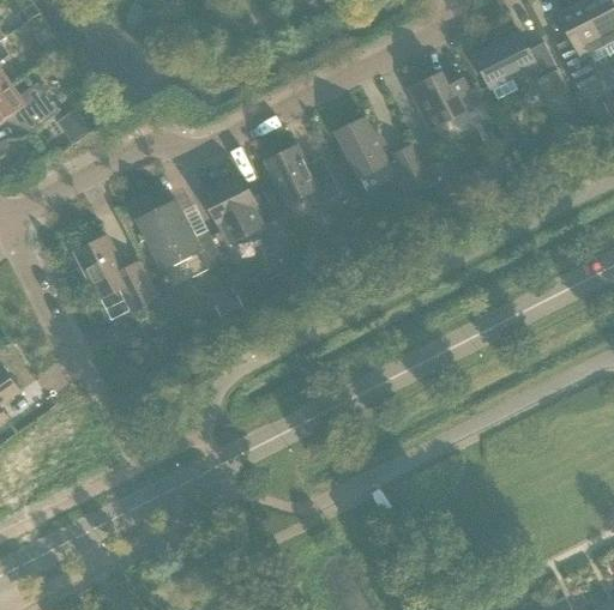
[(23,24),(37,12),(30,0),(14,12),(23,24)]
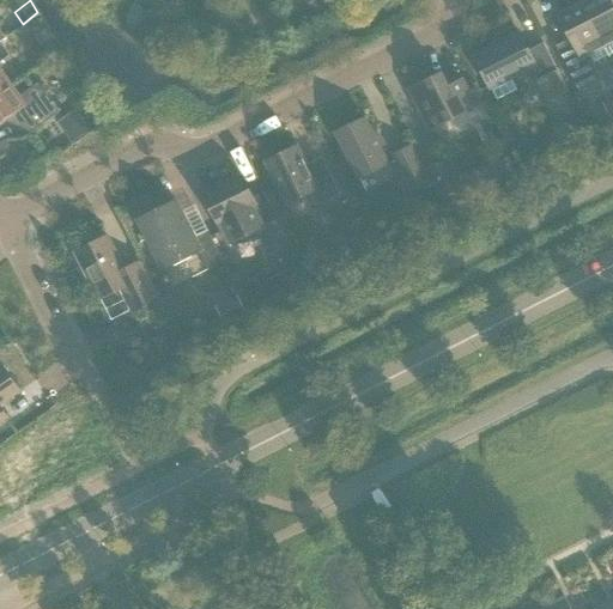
[(608,53),(582,0),(578,0),(557,12),(569,36),(556,43),(577,87),(598,78),(592,67),(596,65),(594,60),(608,53)]
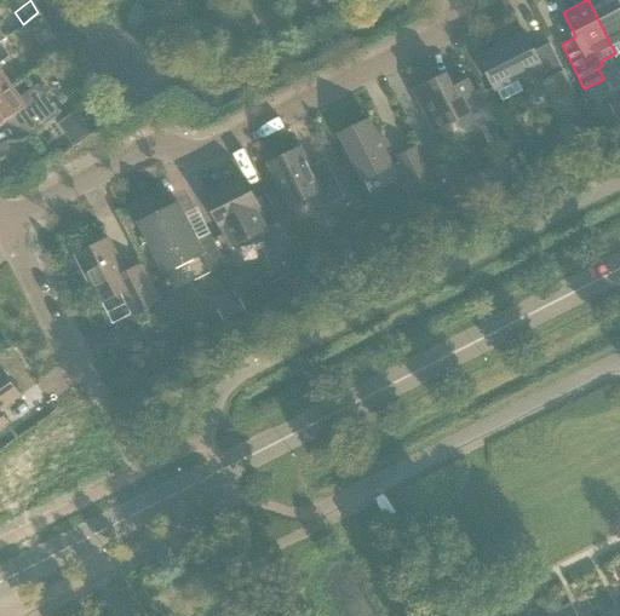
[(589,0),(615,53),(619,50),(619,0),(589,0)]
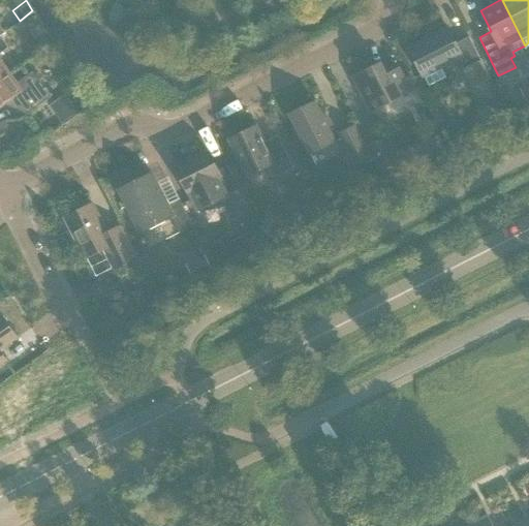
[(448,26),(408,47),(422,73),(425,72),(430,83),(446,74),(441,64),(457,56),(472,87),(491,78),(468,34),(456,40),(448,26)]
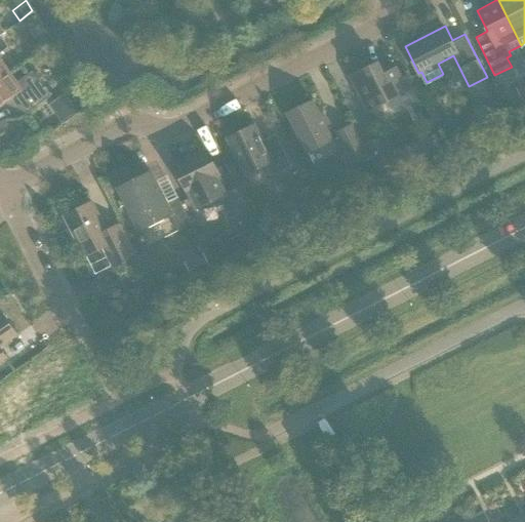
[(0,77),(9,71),(0,56),(0,77)]
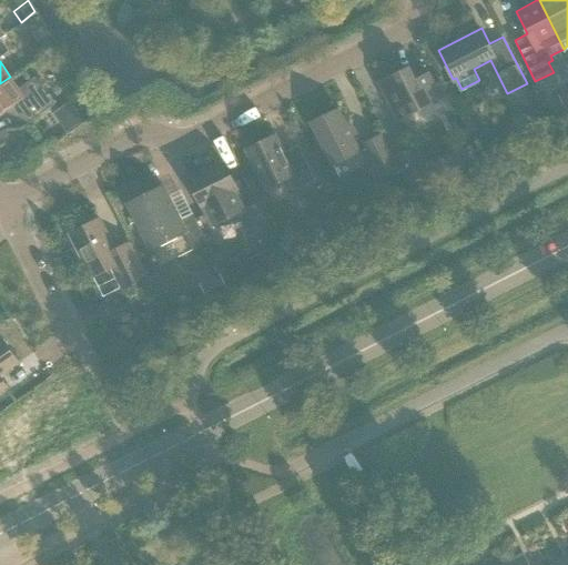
[(378,81),(398,119),(442,97),(428,71),(415,78),(408,66),(378,81)]
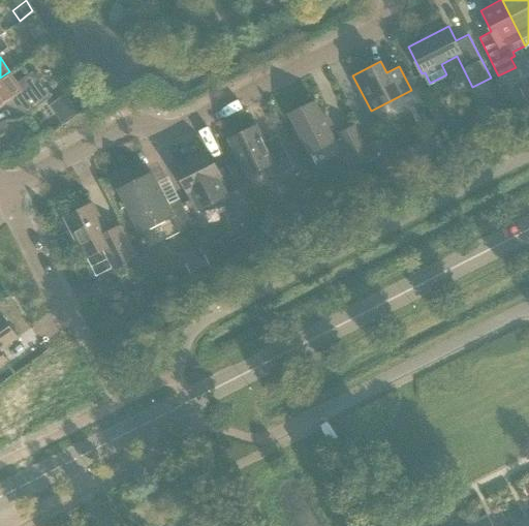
[(9,71),(0,78),(0,104),(12,95),(25,114),(52,95),(33,69),(17,81),(9,71)]
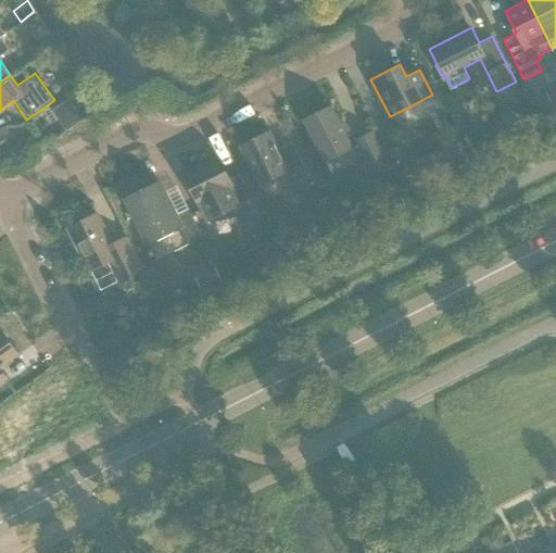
[(67,98),(52,109),(65,126),(80,116),(67,98)]
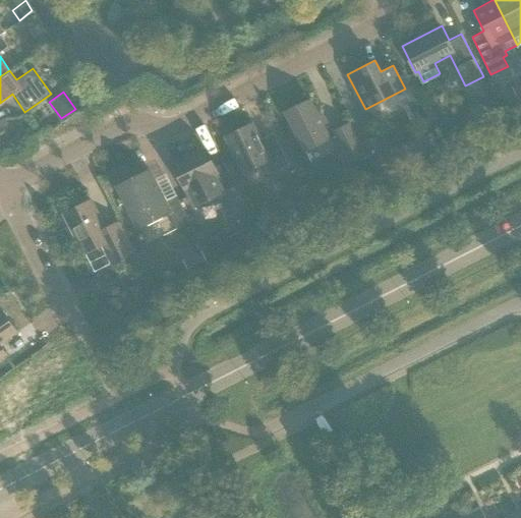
[(476,101),(484,117),(499,110),(490,94),(476,101)]
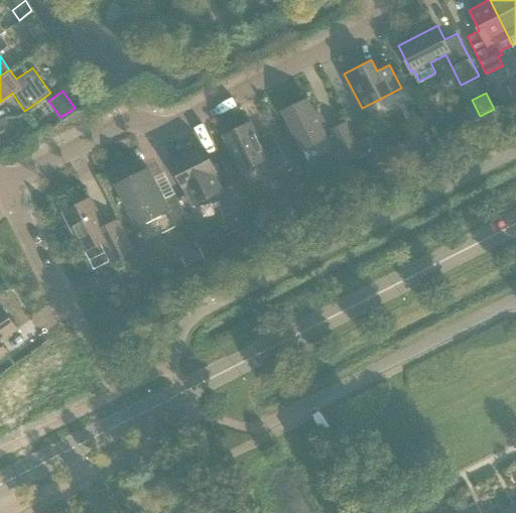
[(282,109),(302,148),(328,136),(306,97),(282,109)]
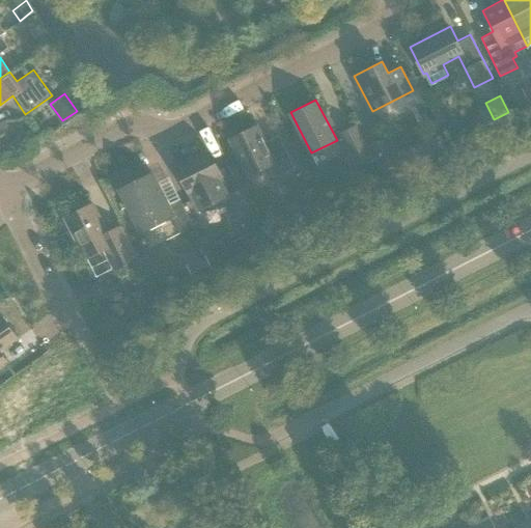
[(340,132),(357,164),(371,157),(355,123),(340,132)]
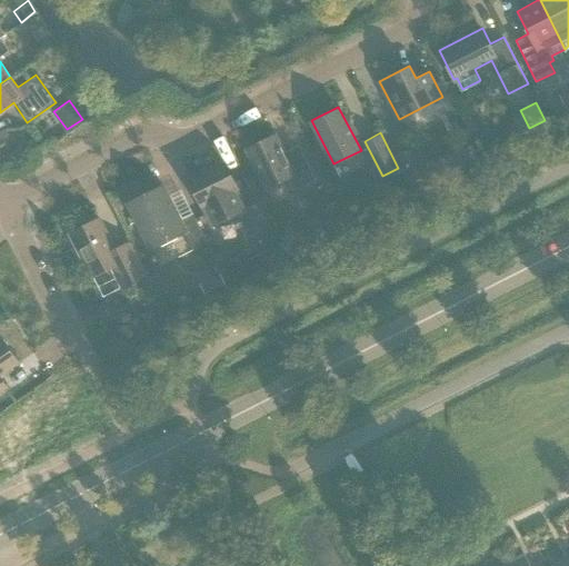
[(287,177),(293,189),(316,177),(301,150),(288,158),(276,133),(246,148),(266,188),(287,177)]
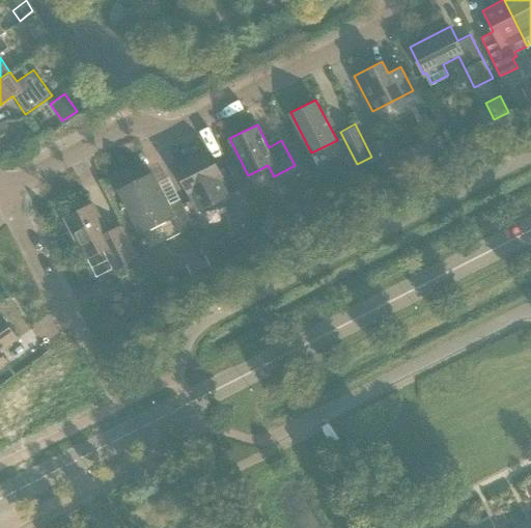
[(371,148),(385,179),(404,171),(395,151),(390,154),(385,142),(371,148)]
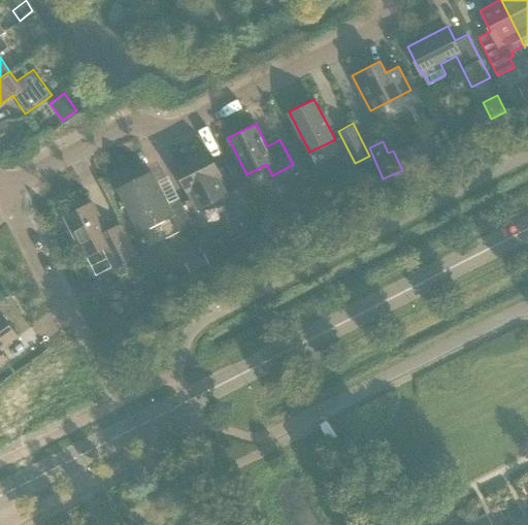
[(173,164),(188,191),(196,208),(238,187),(227,163),(218,168),(207,148),(173,164)]
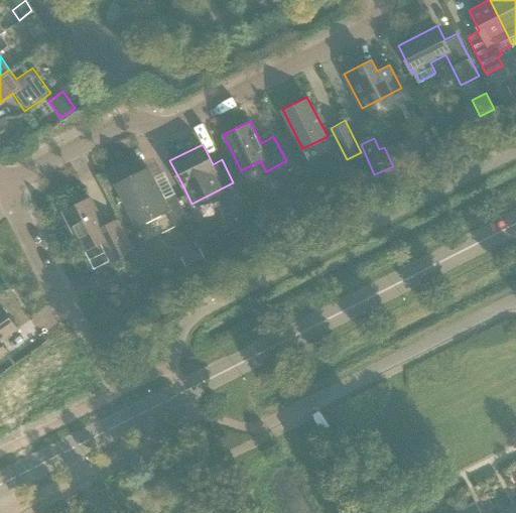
[(166,207),(175,225),(188,218),(174,191),(162,198),(148,169),(118,185),(136,222),(166,207)]
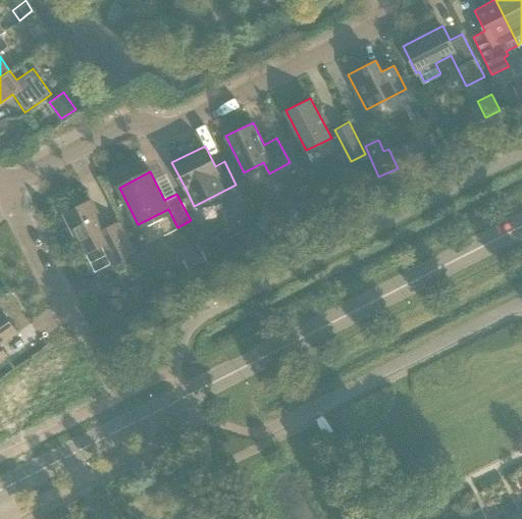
[(311,195),(295,203),(301,216),(317,208),(311,195)]
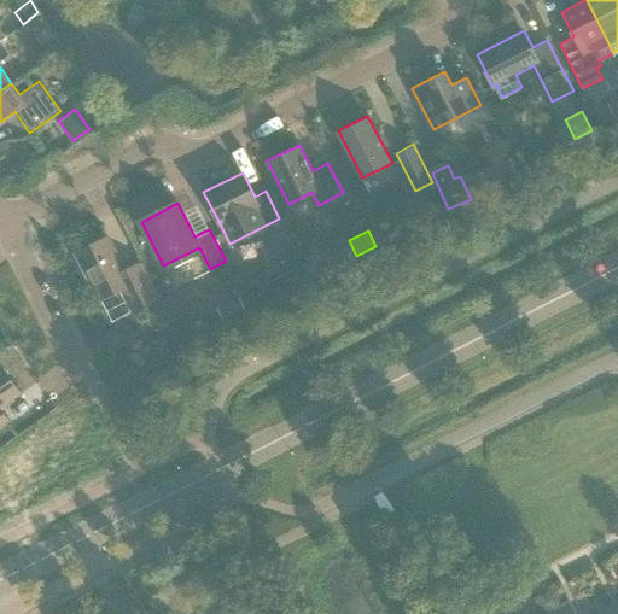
[(82,265),(71,272),(81,291),(92,286),(99,299),(121,287),(133,311),(158,298),(140,262),(124,269),(108,235),(75,252),(82,265)]
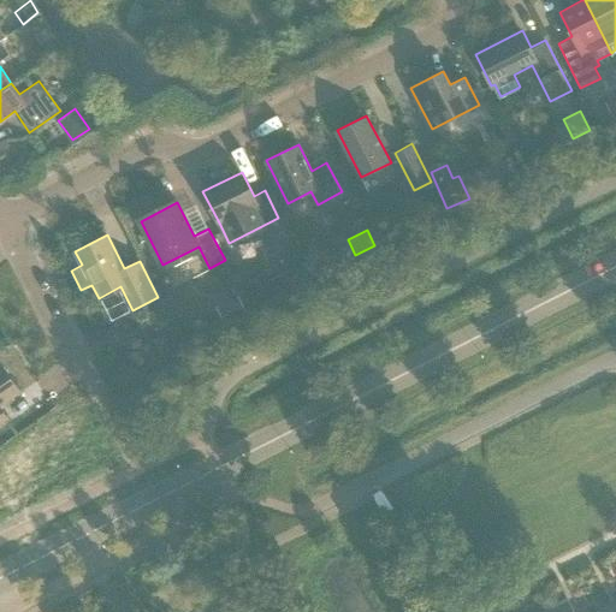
[(252,308),(303,281),(296,266),(244,292),(252,308)]
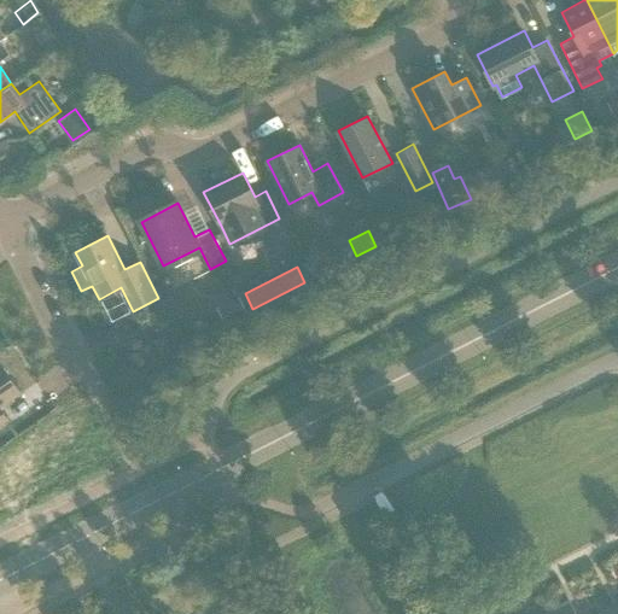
[(226,322),(246,311),(239,296),(219,305),(226,322)]
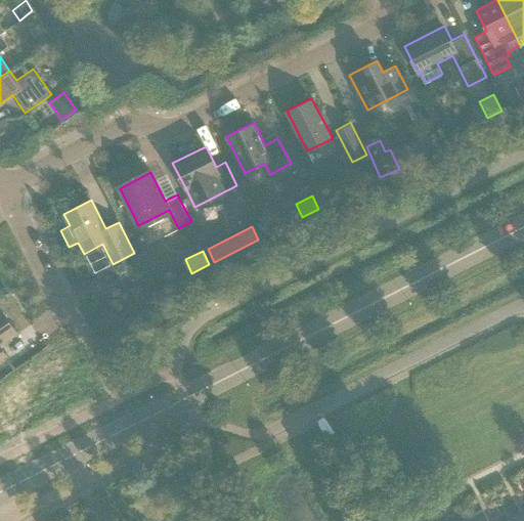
[(119,297),(108,302),(114,312),(124,307),(119,297)]
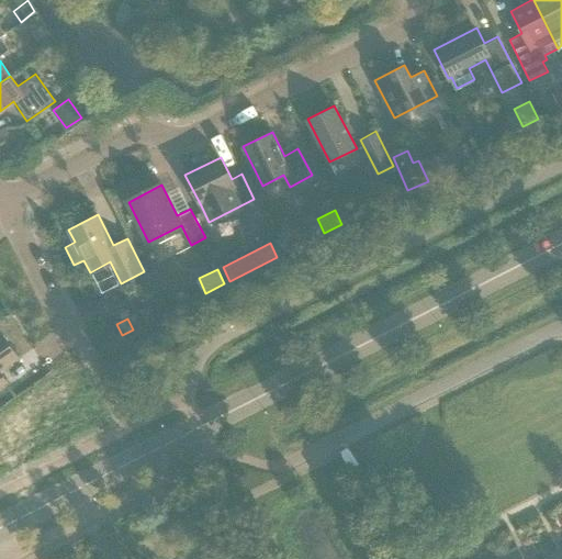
[(0,371),(0,370),(19,356),(1,333),(0,333),(0,387),(8,382),(0,371)]
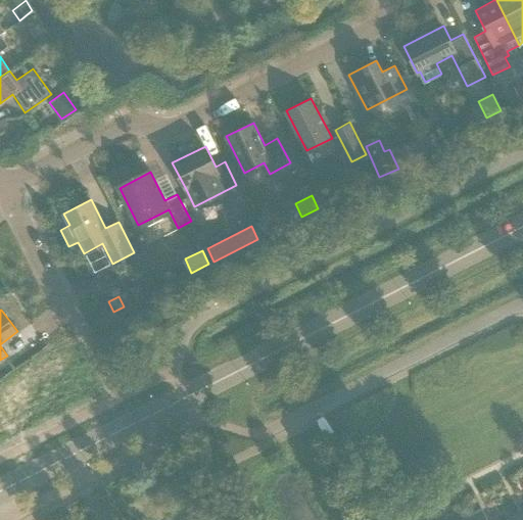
[(461,519),(486,519),(481,510),(461,519)]
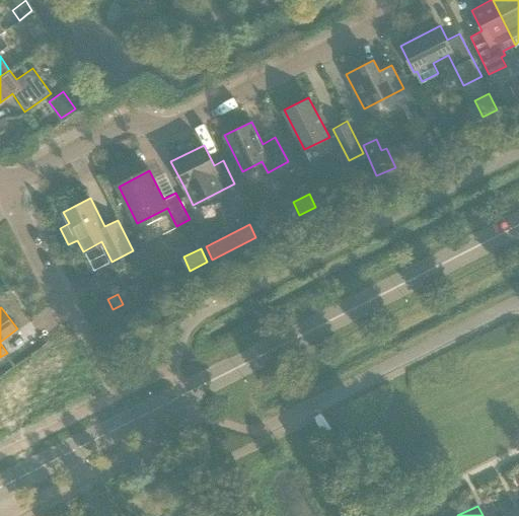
[(518,515),(518,511),(517,507),(499,515),(518,515)]
